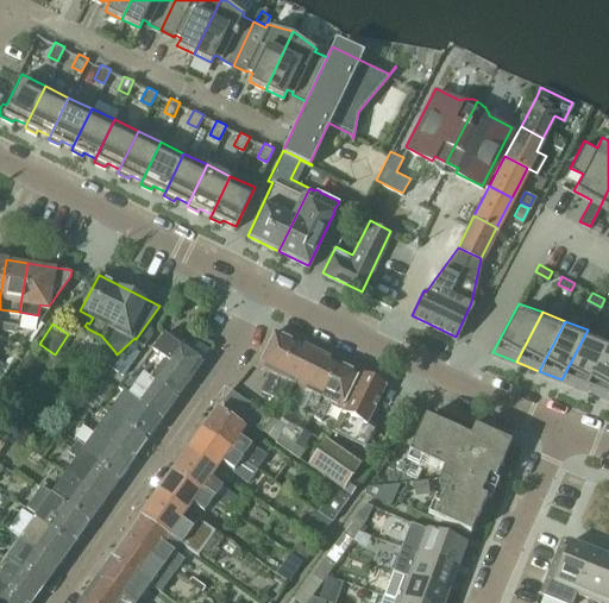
[(167,328),(152,349),(192,376),(206,355),(167,328)]
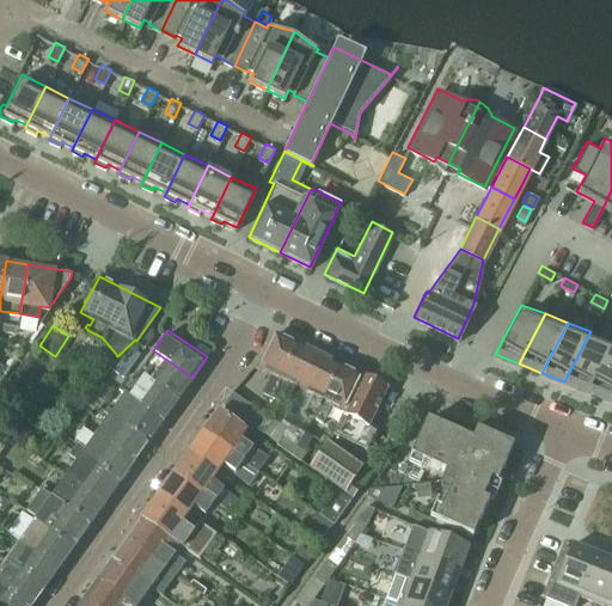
[(262,391),(270,395),(298,341),(276,330),(265,352),(263,354),(261,359),(261,362),(258,366),(270,372),(262,391)]
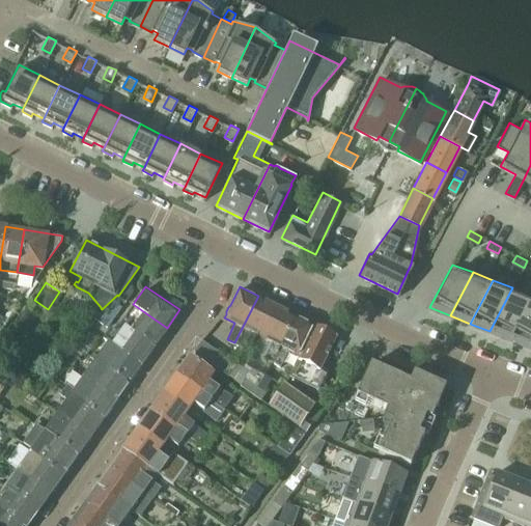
[(509,338),(530,298),(530,295),(512,287),(490,331),(509,338)]
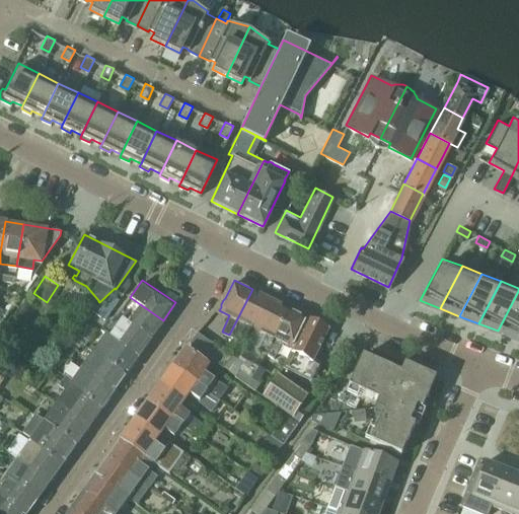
[(244,323),(254,328),(270,298),(252,289),(229,335),(237,339),(244,323)]
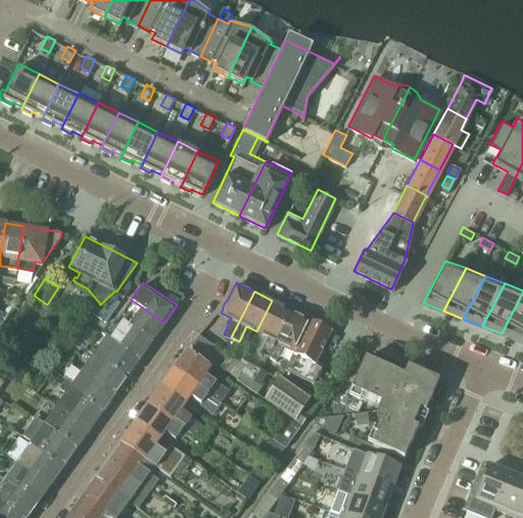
[(522,293),(502,333),(512,337),(515,338),(521,341),(522,337),(522,293)]
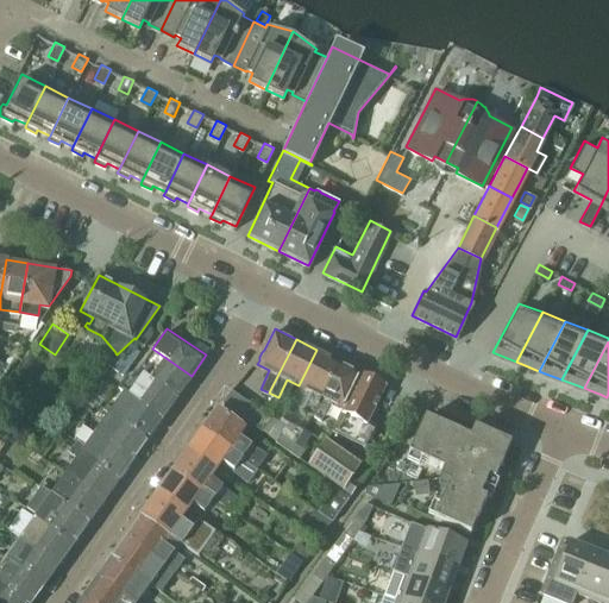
[(130,349),(121,358),(129,363),(137,353),(130,349)]
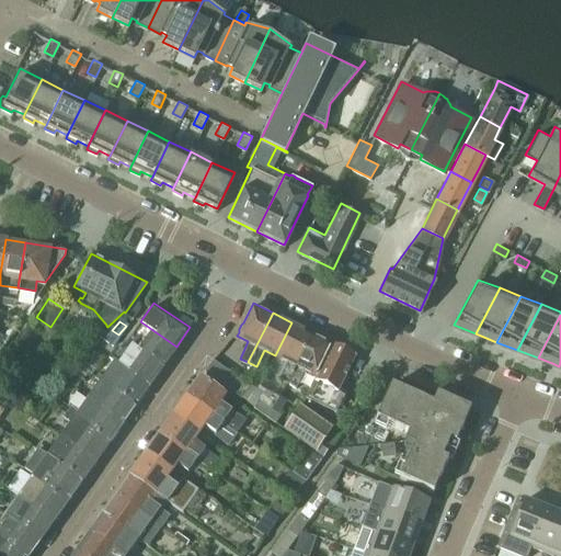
[(140,321),(127,340),(162,365),(176,347),(140,321)]
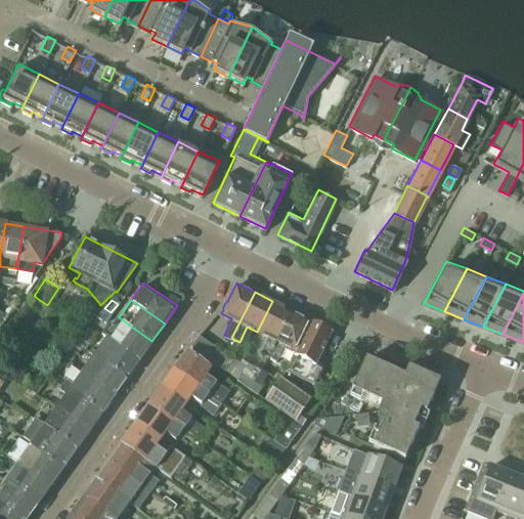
[(260,352),(268,356),(291,309),(272,301),(257,332),(267,337),(260,352)]
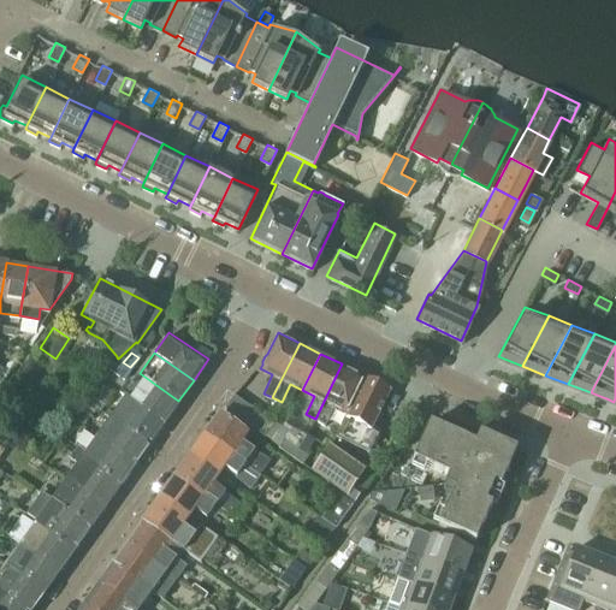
[(130,367),(123,362),(117,357),(111,367),(124,377),(130,367)]
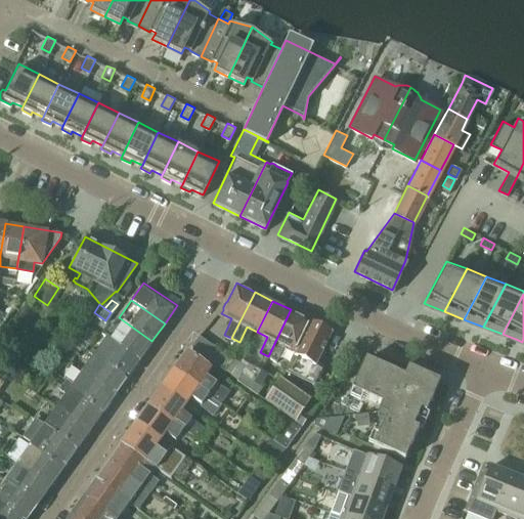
[(284,344),(295,350),(310,319),(291,309),(268,356),(276,359),(284,344)]
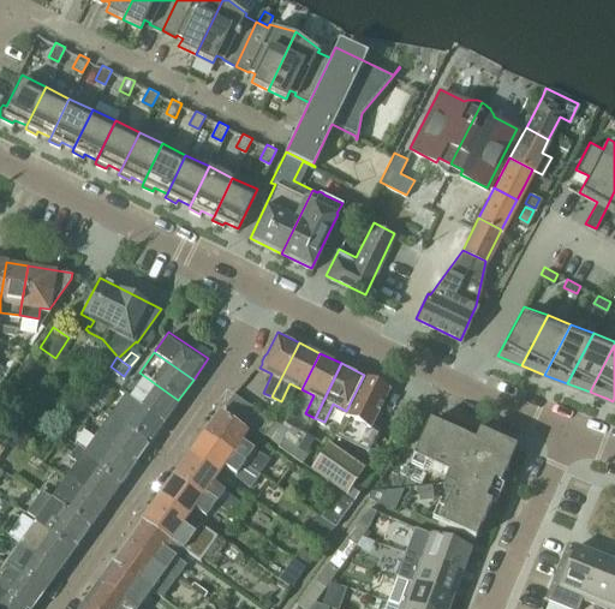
[(119,389),(125,393),(163,421),(178,400),(139,372),(133,381),(129,377),(119,389)]
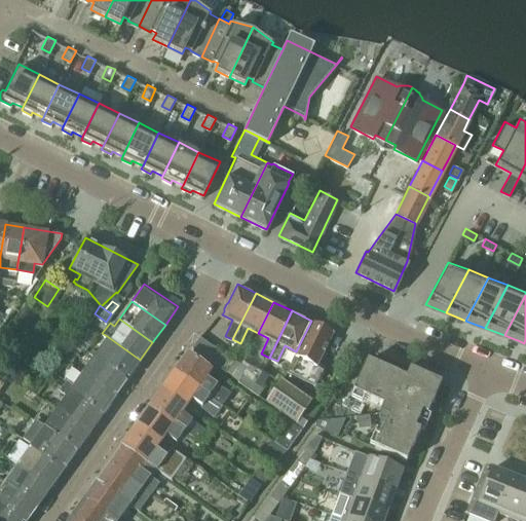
[(296,351),(287,370),(296,375),(315,385),(326,366),(318,362),(334,331),(311,321),(296,351)]
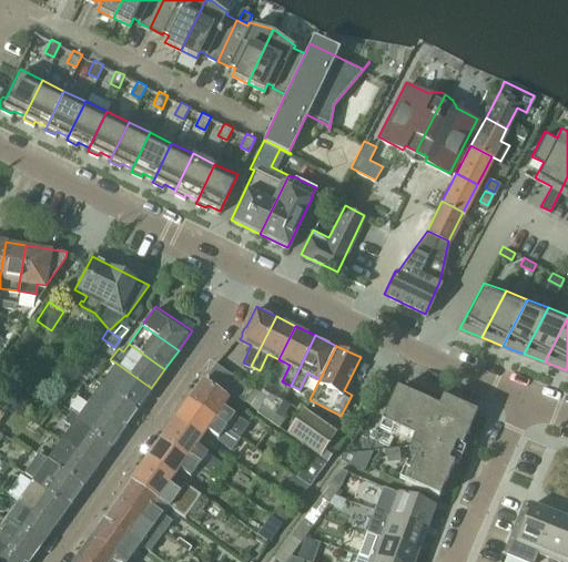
[(82,368),(93,376),(98,369),(88,361),(82,368)]
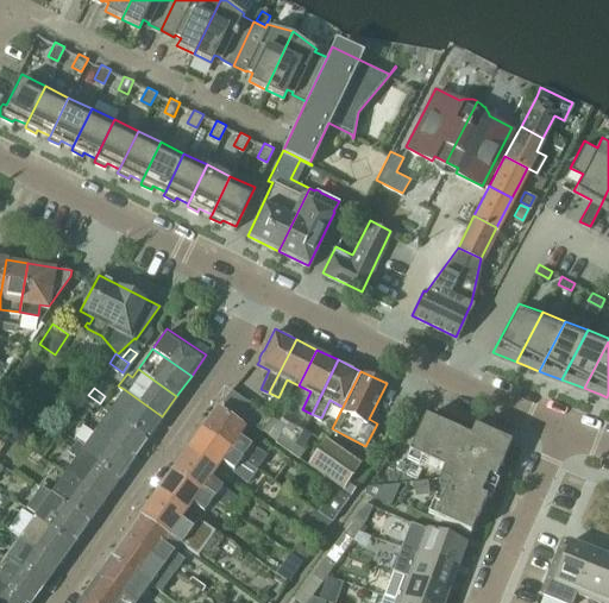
[(228,390),(221,400),(249,420),(255,412),(257,408),(230,388),(228,390)]
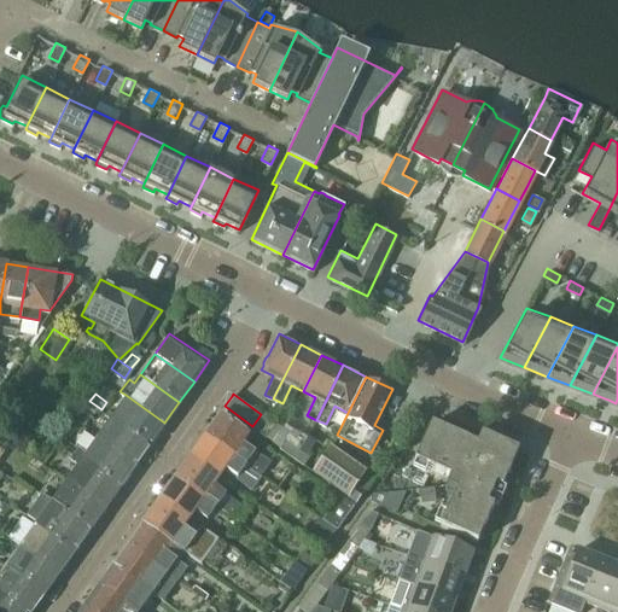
[(126,395),(111,415),(150,443),(164,423),(126,395)]
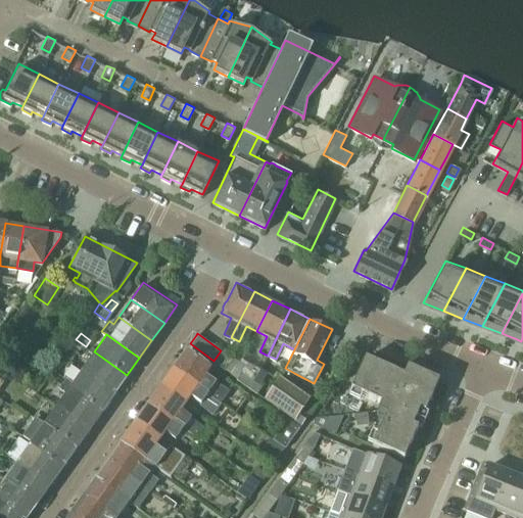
[(79,349),(70,344),(61,356),(69,362),(79,349)]
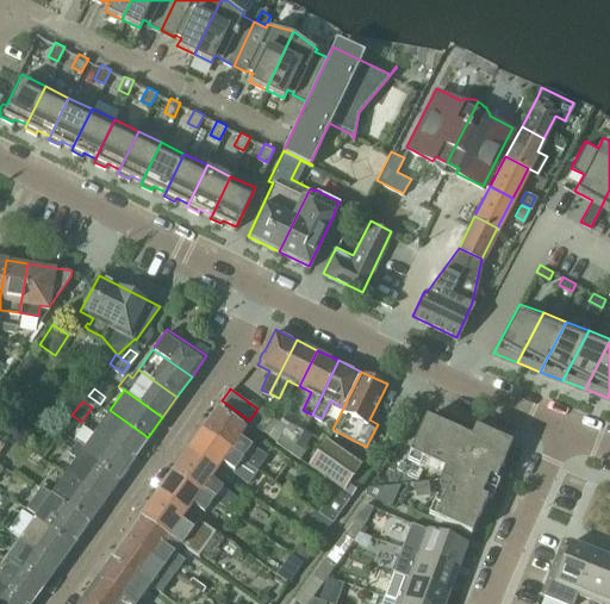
[(217,406),(203,427),(256,465),(265,453),(240,434),(244,427),(217,406)]
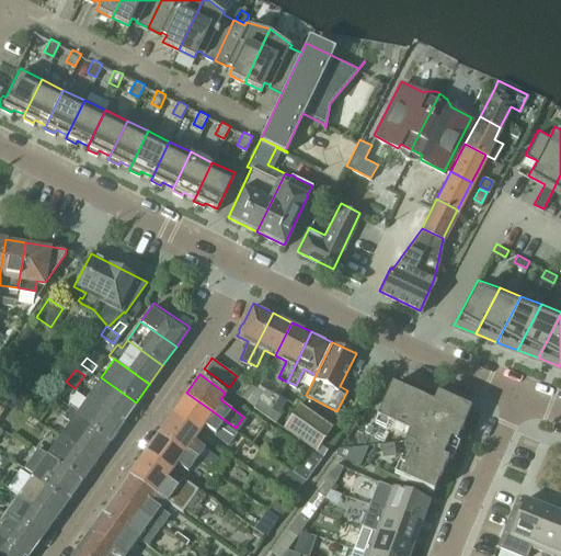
[(101,377),(87,397),(123,422),(136,403),(101,377)]
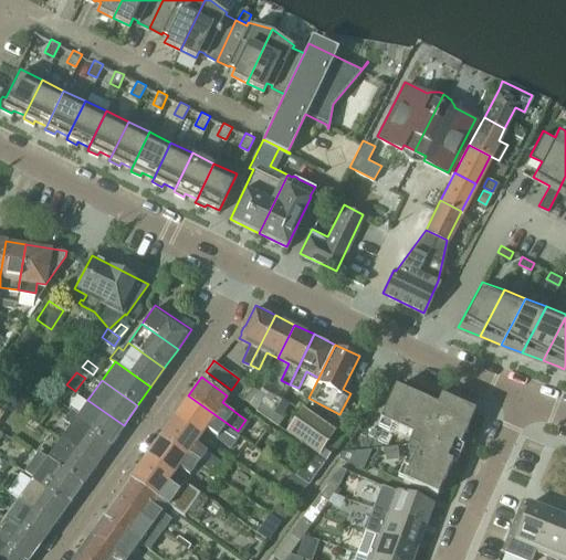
[(231,390),(242,398),(248,390),(237,382),(231,390)]
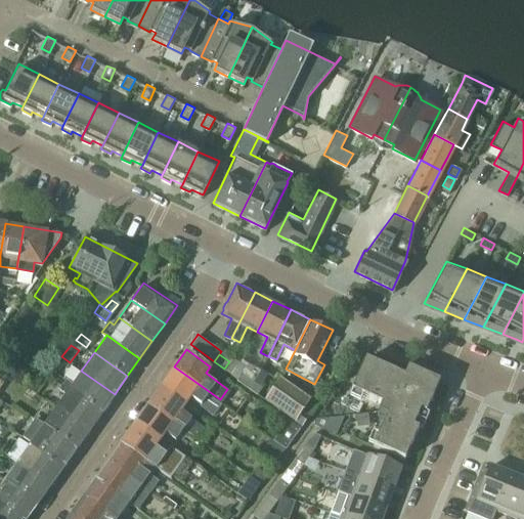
[(386,414),(373,443),(404,458),(423,417),(418,415),(420,408),(425,411),(439,379),(407,365),(404,374),(397,371),(365,356),(351,388),(381,401),(378,409),(386,414)]
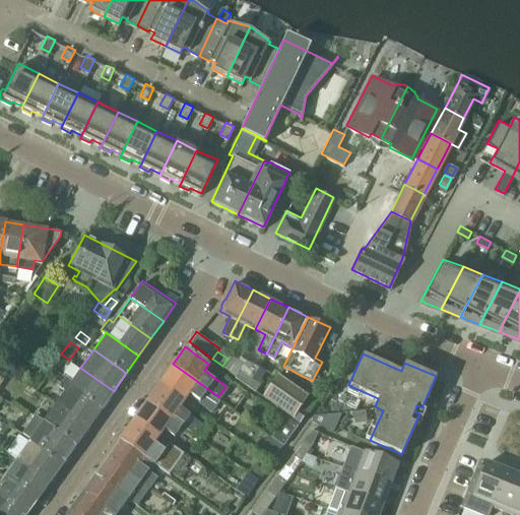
[(173,364),(159,381),(184,398),(189,391),(211,407),(218,396),(173,364)]
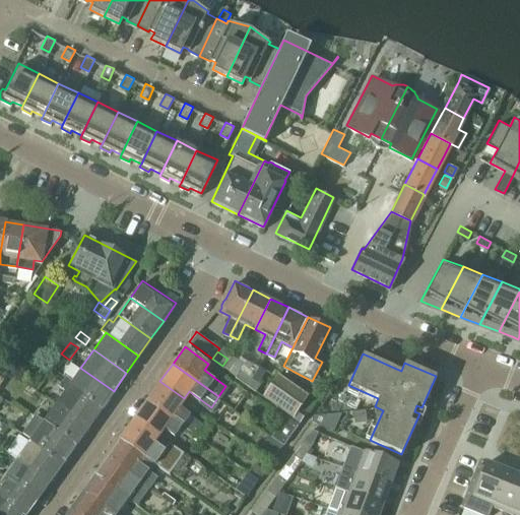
[(68,375),(63,381),(101,408),(114,391),(80,368),(73,378),(68,375)]
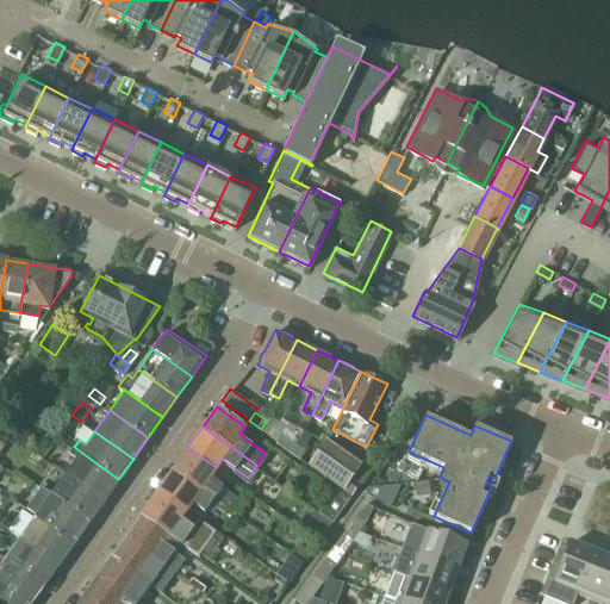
[(277,440),(288,448),(293,440),(281,431),(277,440)]
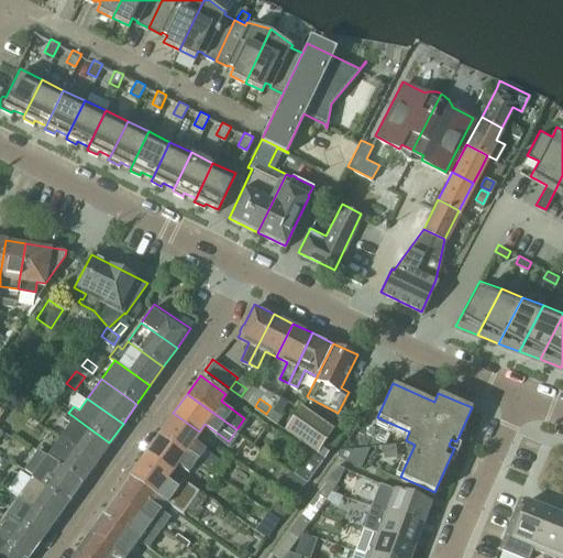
[(271,406),(266,414),(276,422),(282,414),(271,406)]
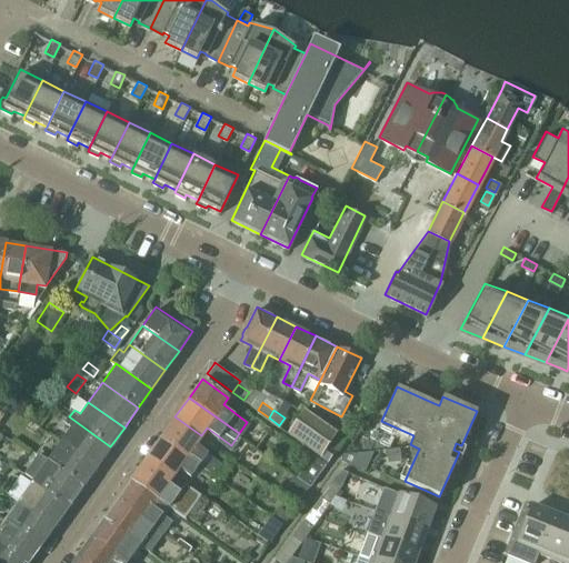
[(336,433),(302,410),(288,432),(328,460),(335,450),(328,444),(336,433)]
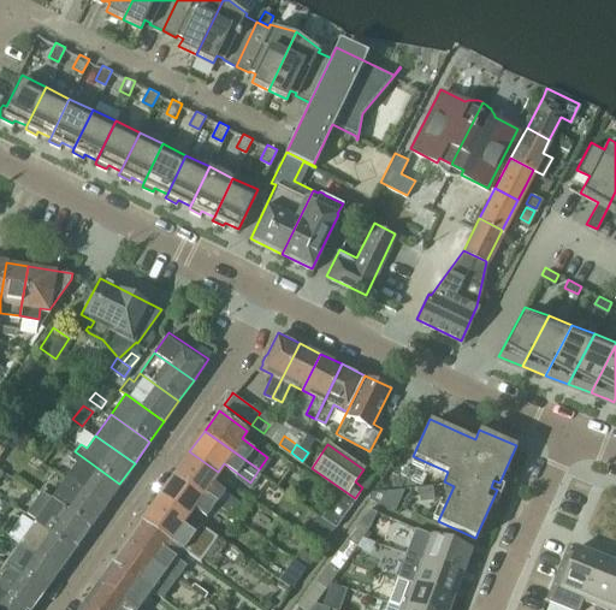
[(75,463),(66,477),(105,504),(119,484),(75,451),(69,460),(75,463)]
